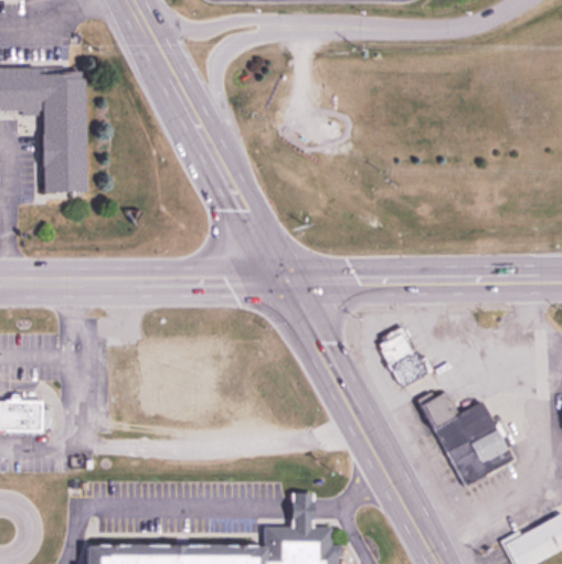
[(0,67),(38,67),(38,74),(81,73),(81,78),(85,78),(86,189),(44,189),(43,116),(22,116),(22,109),(0,109),(0,67)]
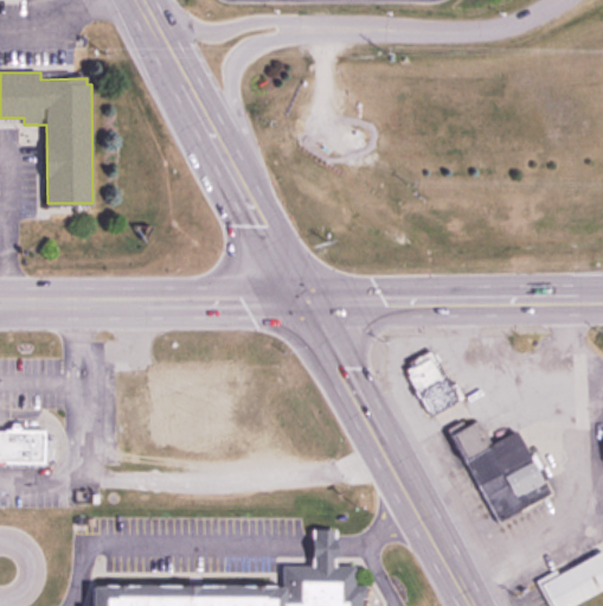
[(431,351),(460,400),(434,416),(422,396),(418,399),(415,391),(418,389),(406,370),(411,367),(410,364),(431,351)]
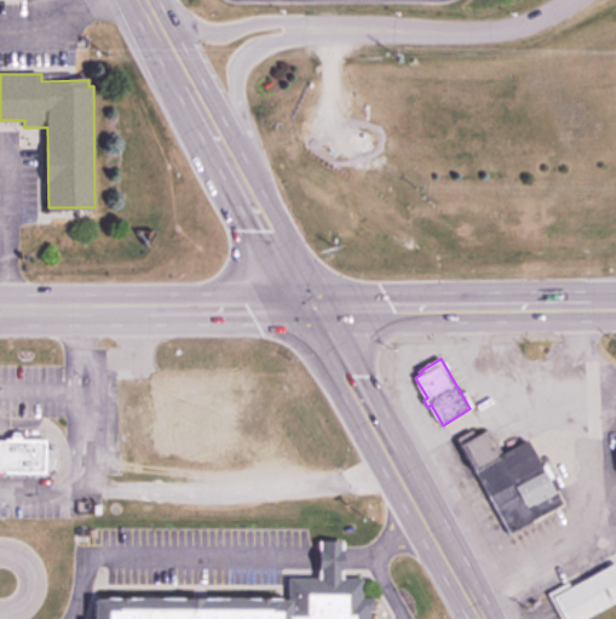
[(461,447),(475,471),(477,470),(500,513),(476,526),(494,560),(516,549),(508,536),(562,505),(528,442),(502,456),(489,431),(461,447)]
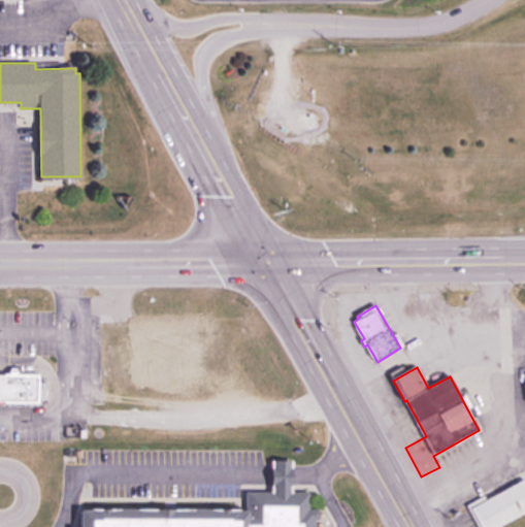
[(0,375),(0,403),(39,404),(39,399),(48,399),(48,384),(39,384),(39,375),(21,374),(21,369),(8,369),(8,375),(0,375)]
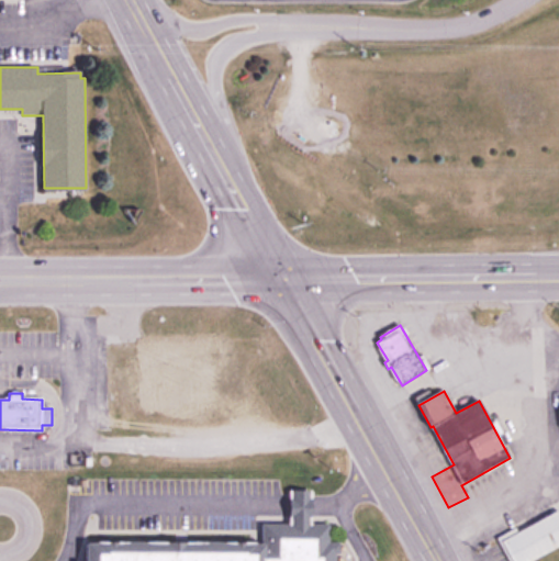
[(312,525),(312,491),(289,491),(288,524),(312,525)]
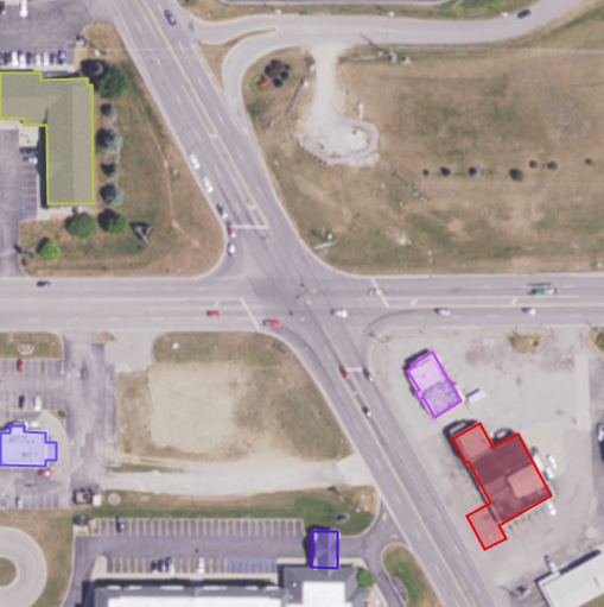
[(539,582),(551,606),(573,606),(603,590),(603,541),(598,544),(603,554),(559,577),(557,573),(539,582)]
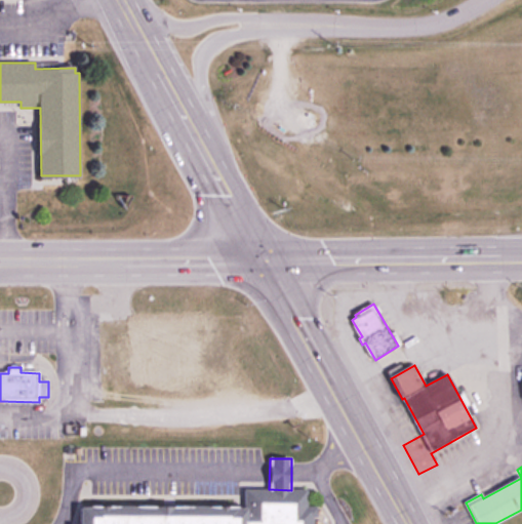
[(314,523),(314,517),(318,517),(318,506),(309,506),(309,490),(291,490),(269,489),(246,489),(246,507),(80,505),(80,523),(314,523)]
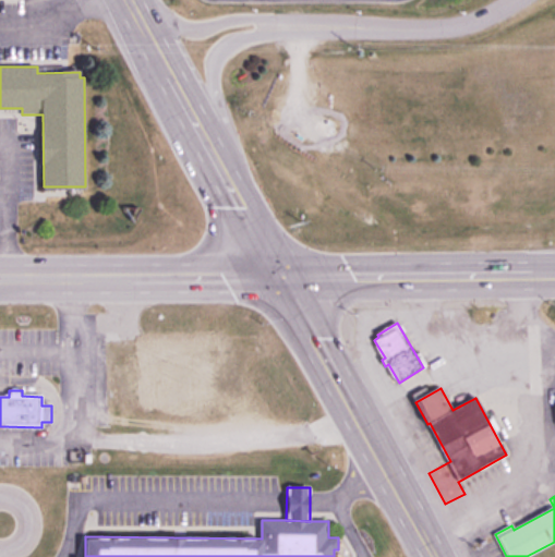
All buildings are outlined.
